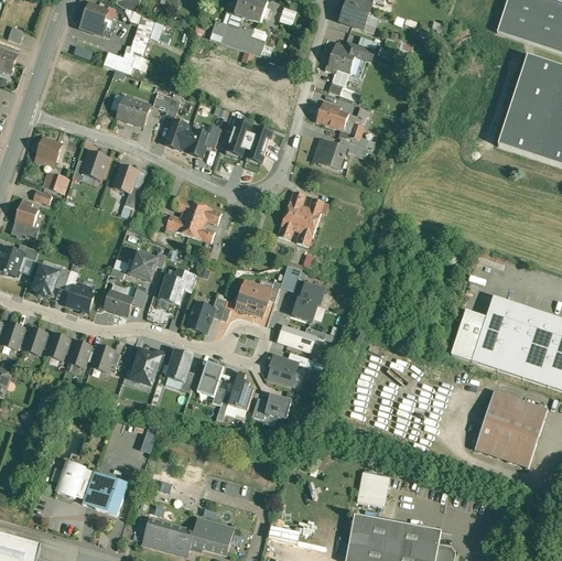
[(123,0),(122,7),(123,8),(136,12),(138,0),(123,0)]
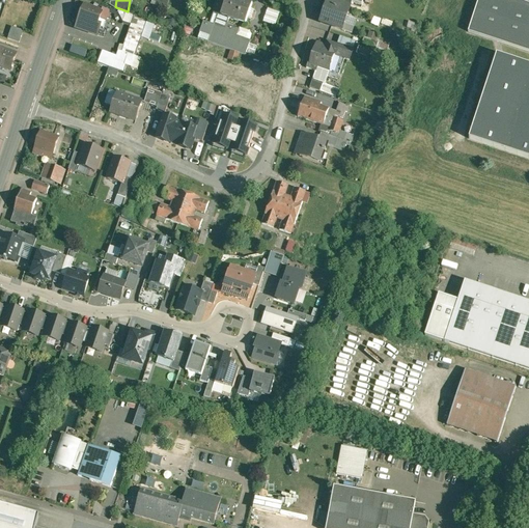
[(250,1),(247,0),(223,0),(220,11),(244,21),(246,15),(249,6),(251,1),(250,1)]
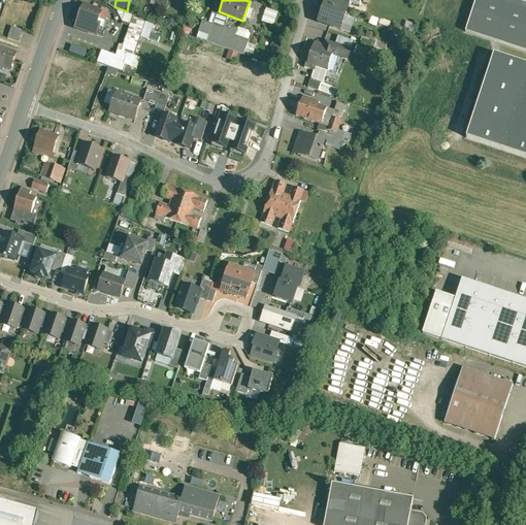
[(327,0),(326,3),(323,2),(319,12),(327,14),(325,23),(338,27),(343,13),(346,5),(331,0),(327,0)]
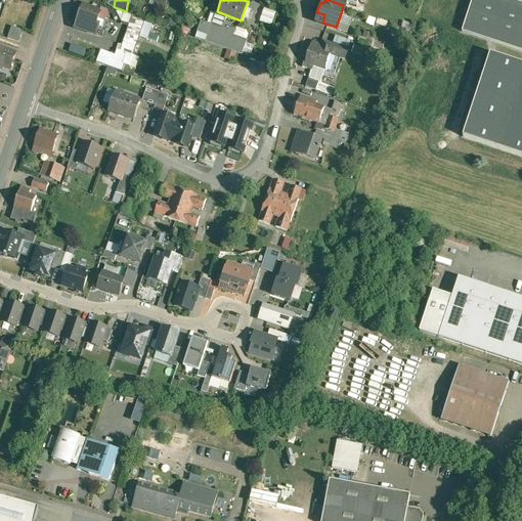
[(521,2),(514,0),(470,0),(461,29),(521,49),(521,2)]
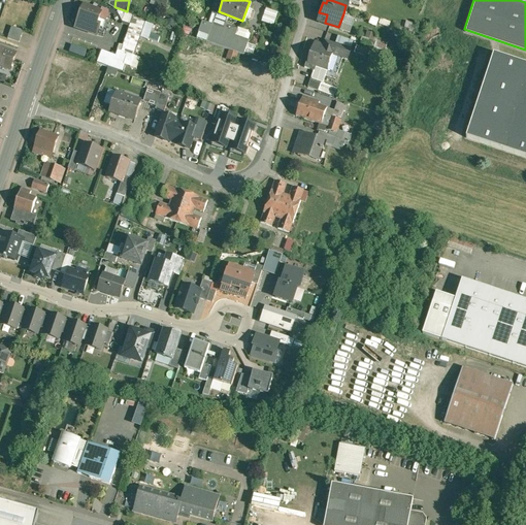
[(99,7),(83,1),(74,26),(95,33),(98,25),(95,24),(97,15),(100,7),(99,7)]
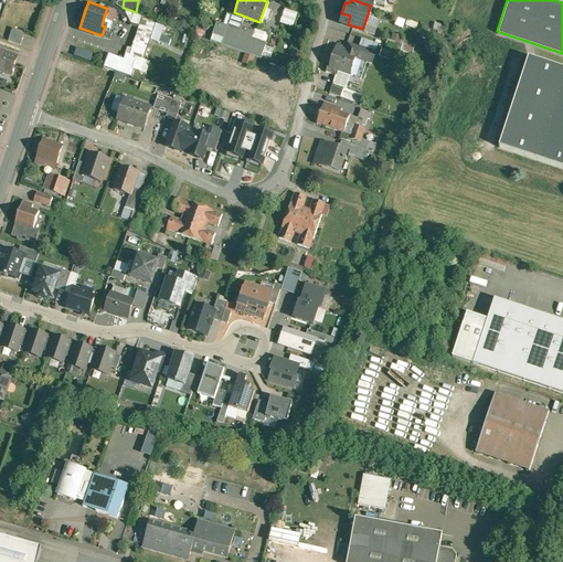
[(115,8),(107,6),(106,8),(107,8),(104,17),(110,19),(114,9),(115,8)]
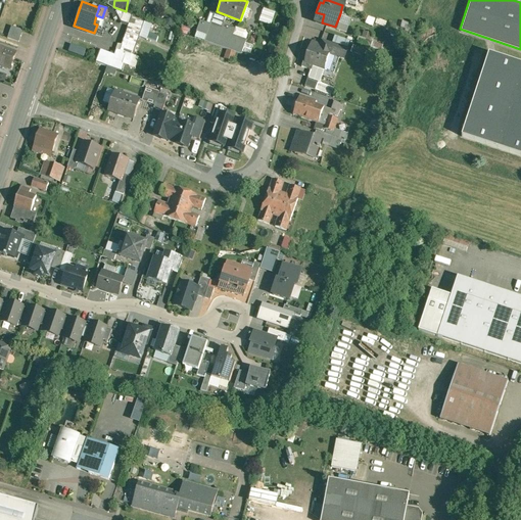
[(274,10),(262,6),(257,18),(269,22),(274,10)]
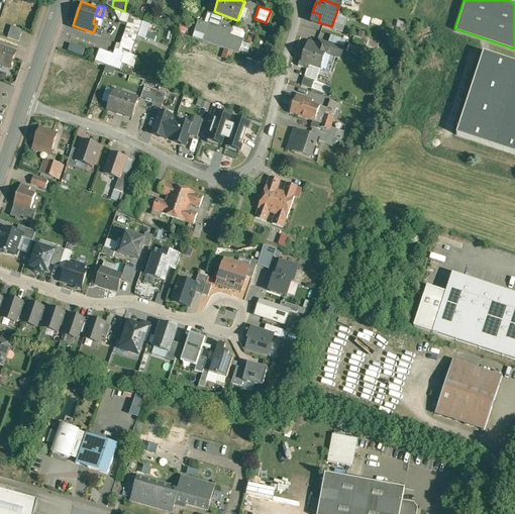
[(124,11),(113,7),(115,19),(118,20),(125,22),(128,14),(129,12),(124,11)]
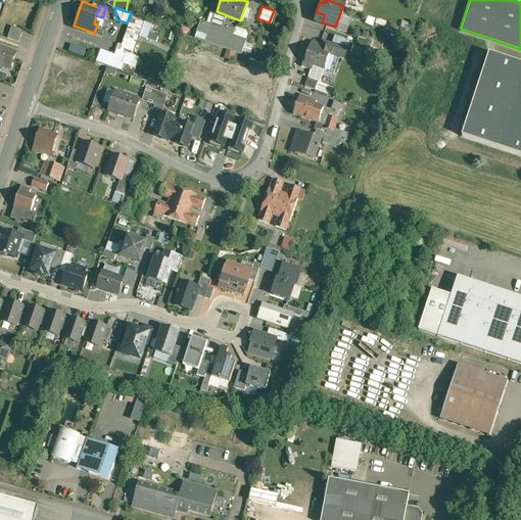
[(349,16),(340,13),(335,27),(344,30),(349,16)]
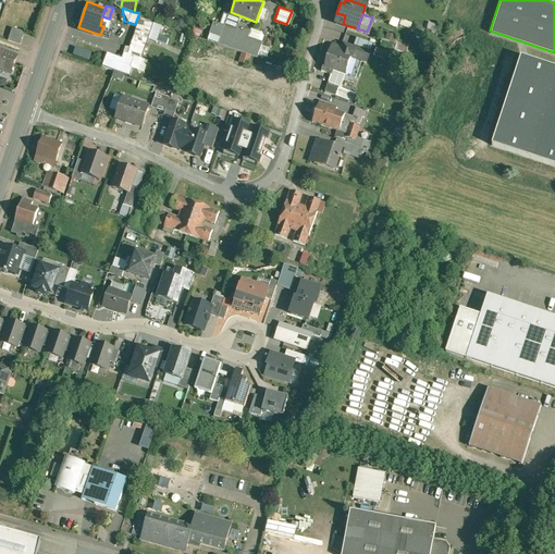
[(151,21),(138,15),(135,24),(128,45),(143,49),(147,36),(151,21)]
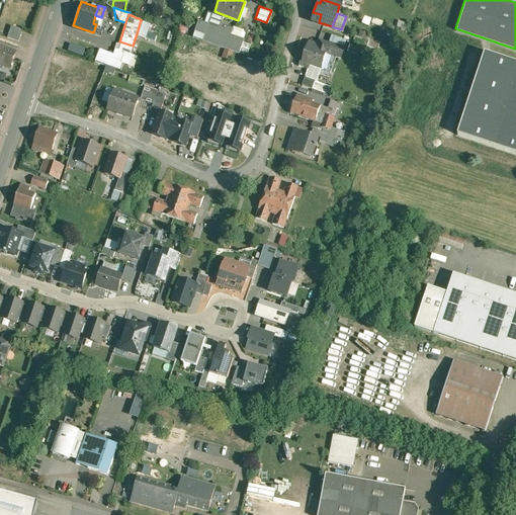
[(141,19),(137,33),(144,36),(148,22),(141,19)]
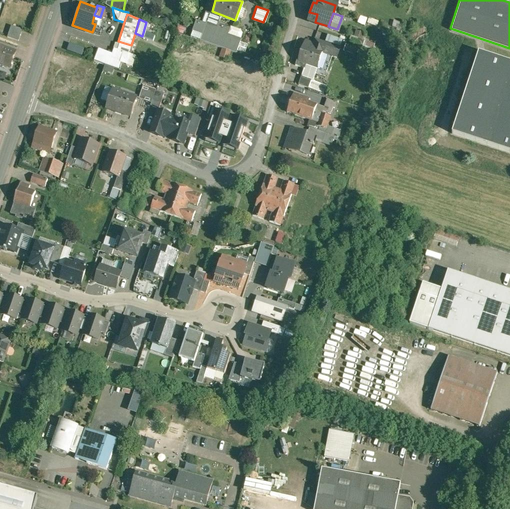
[(215,25),(205,22),(204,22),(195,19),(191,29),(201,32),(199,38),(235,51),(240,37),(226,32),(228,26),(217,22),(215,25)]
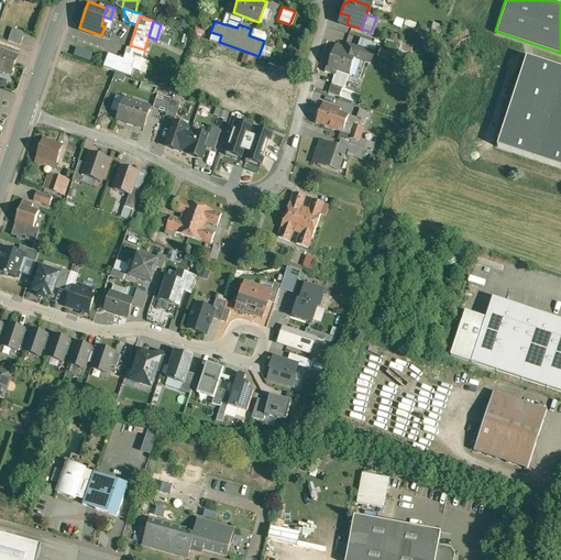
[(23,30),(11,26),(7,39),(19,43),(23,30)]
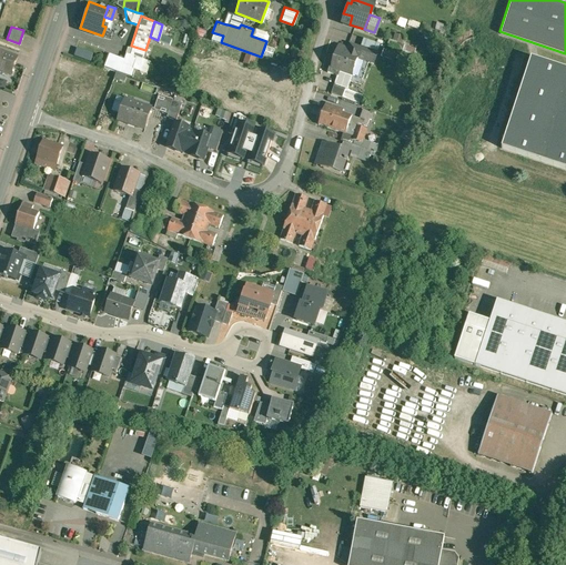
[(347,44),(339,41),(330,63),(329,62),(326,68),(337,72),(340,68),(351,72),(357,54),(373,60),(376,50),(349,40),(347,44)]
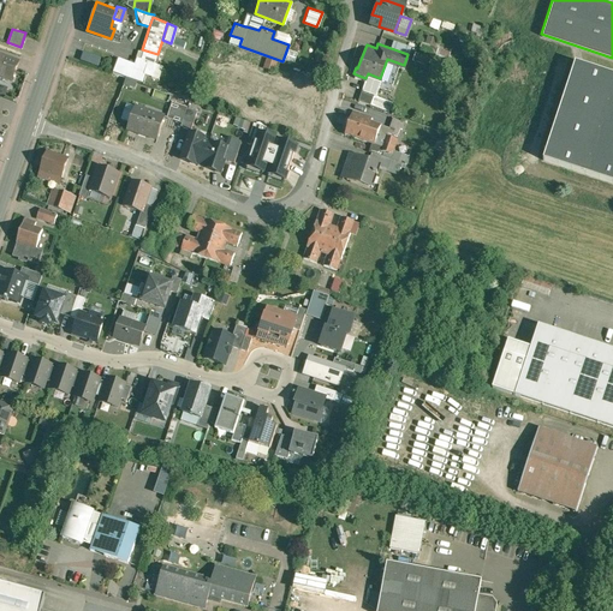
[(158,54),(142,49),(142,51),(137,49),(135,55),(154,63),(155,63),(158,54)]
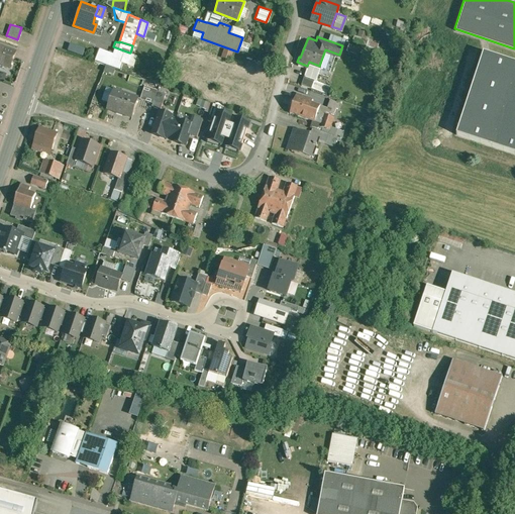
[(13,50),(0,46),(0,63),(8,65),(13,50)]
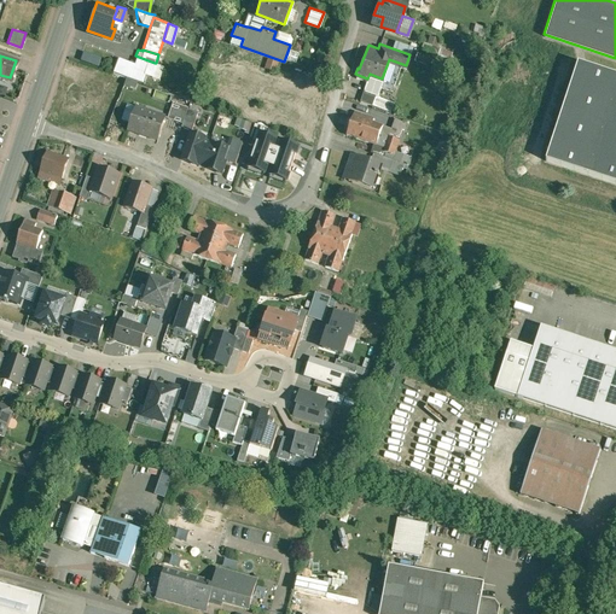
[(135,56),(134,62),(117,56),(112,70),(143,81),(145,72),(151,75),(155,63),(135,56)]
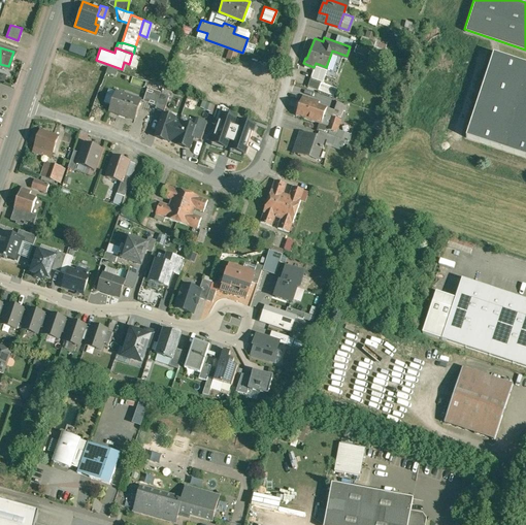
[(525,63),(492,52),(464,136),(525,156),(525,63)]
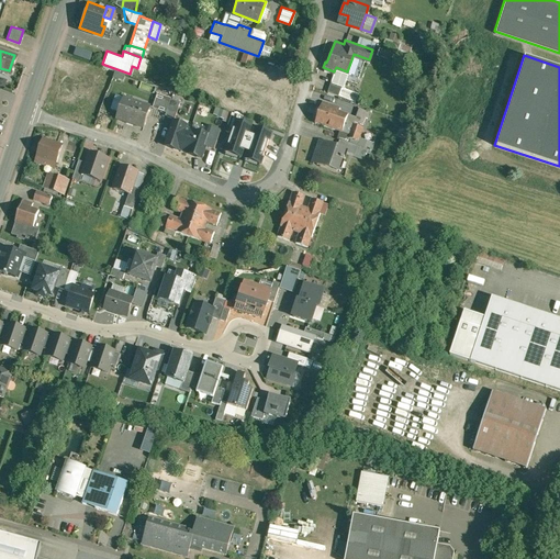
[(142,57),(141,57),(137,68),(144,70),(147,59),(142,57)]
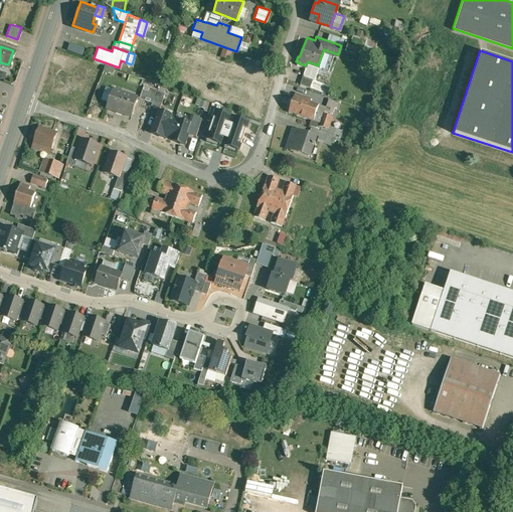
[(323,80),(302,73),(300,81),(309,84),(310,84),(320,89),(325,90),(327,84),(322,82),(323,80)]
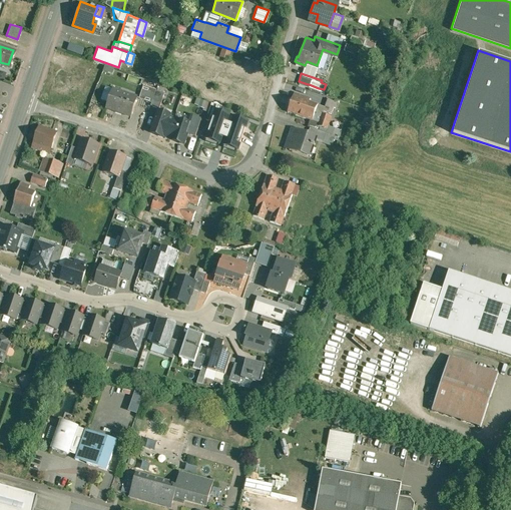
[(154,87),(142,83),(137,96),(149,100),(154,88),(154,87)]
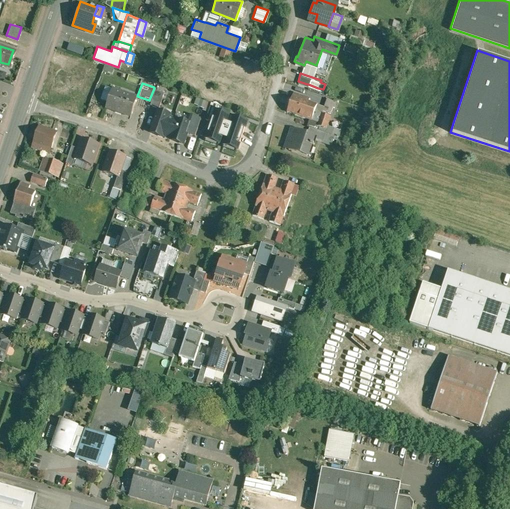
[(218,92),(205,87),(203,94),(221,101),(224,94),(222,94),(224,91),(219,89),(218,92)]
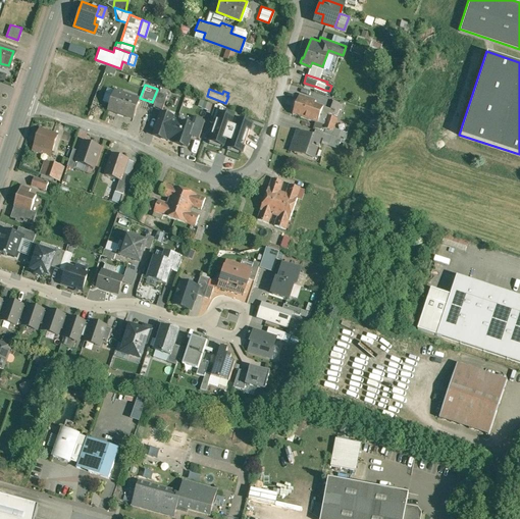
[(165,93),(157,90),(152,102),(153,102),(152,105),(160,108),(165,93)]
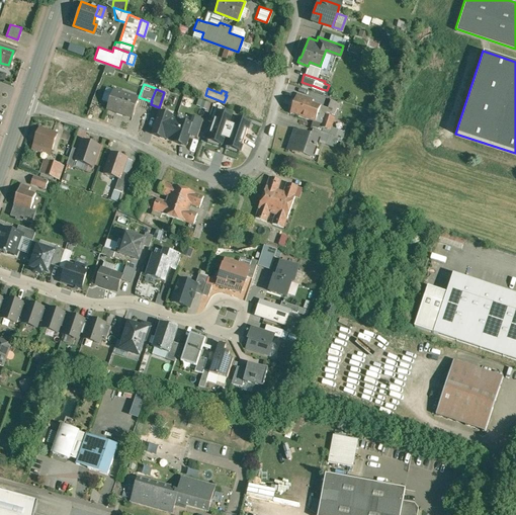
[(137,96),(121,91),(120,95),(111,91),(105,107),(131,115),(137,96)]
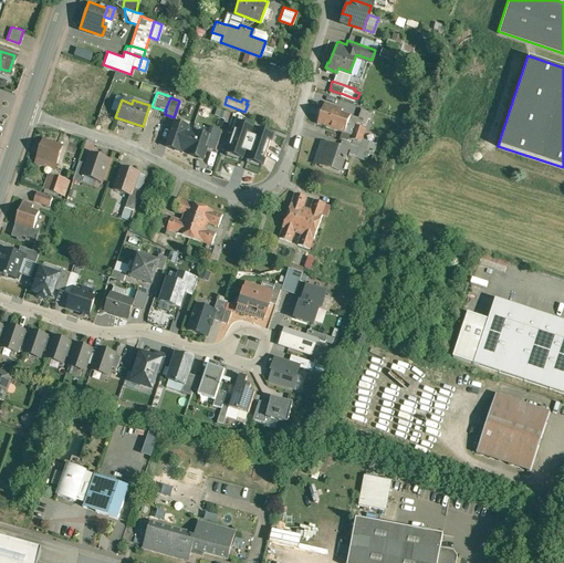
[(338,105),(324,100),(316,121),(343,131),(350,114),(336,108),(338,105)]
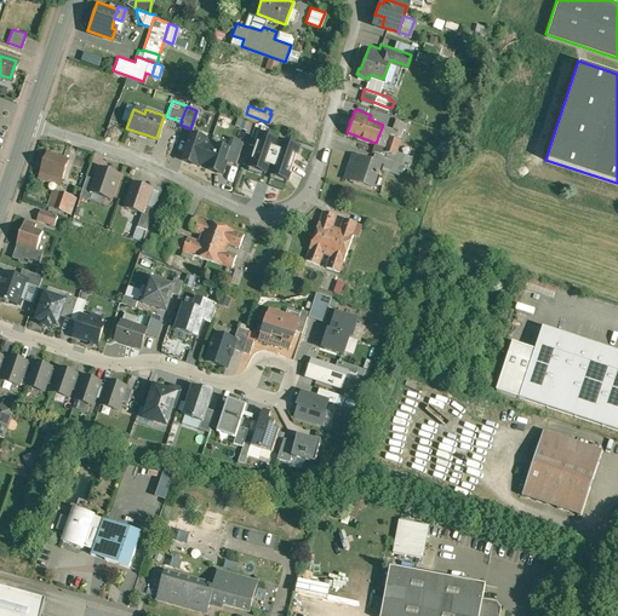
[(406,121),(395,116),(390,131),(399,134),(401,127),(404,128),(406,121)]
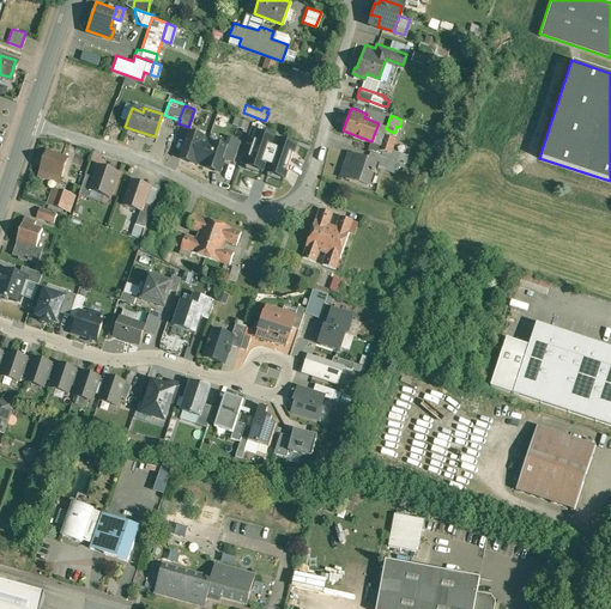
[(282,135),(260,126),(256,134),(277,145),(282,135)]
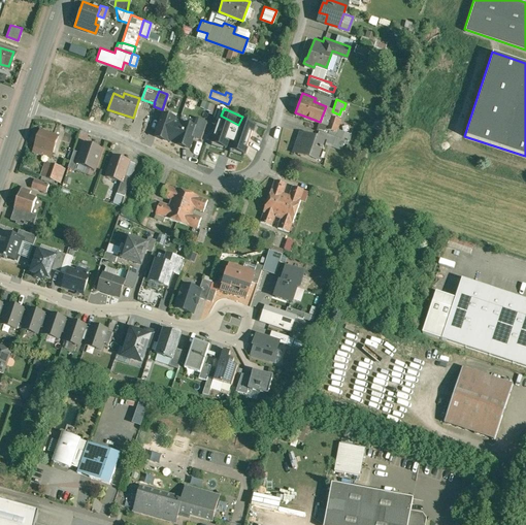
[(173,117),(161,112),(154,134),(166,138),(166,137),(170,139),(177,120),(172,119),(173,117)]
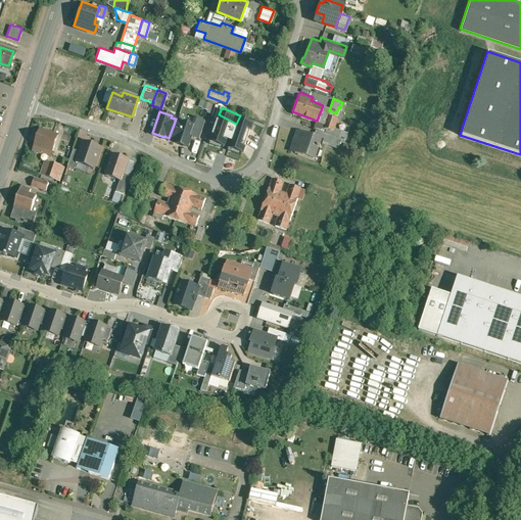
[(336,116),(327,113),(323,127),(332,130),(336,116)]
